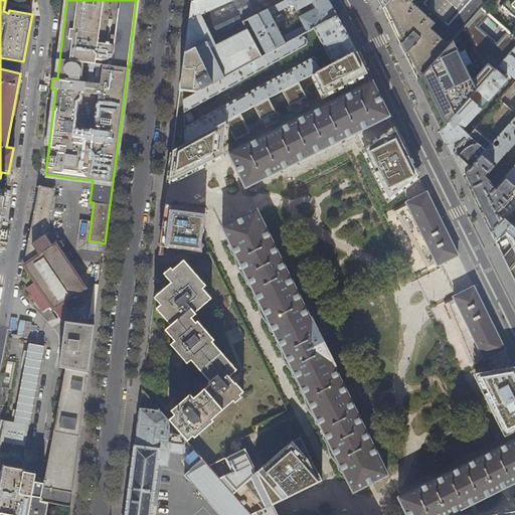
[(198,0),(195,2),(191,3),(187,35),(182,72),(180,91),(195,95),(262,58),(247,31),(216,47),(201,15),(231,1),(232,0),(198,0)]
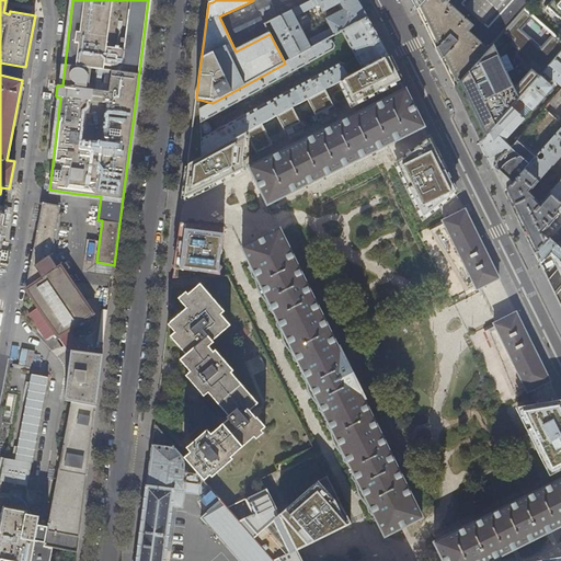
[(312,0),(271,22),(290,60),(311,48),(295,18),(318,4),(322,12),(338,4),(342,11),(327,19),(332,29),(310,39),(313,47),(330,38),(342,31),(366,18),(357,1),(356,0),(312,0)]
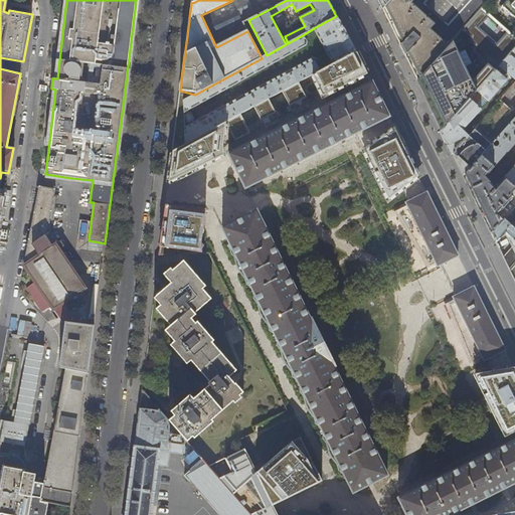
[(378,0),(383,10),(391,0),(378,0)]
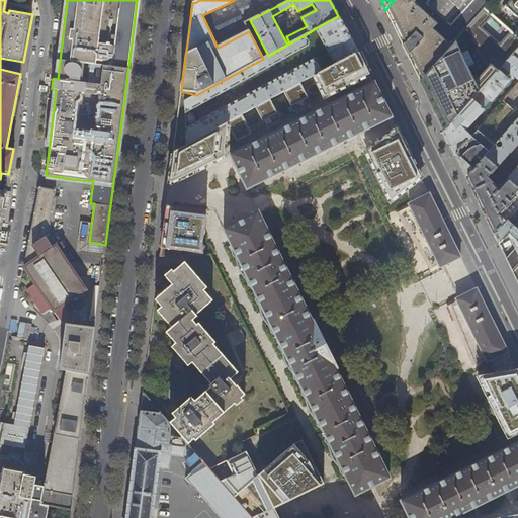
[(411,0),(392,23),(402,44),(419,80),(484,8),(491,0),(411,0)]
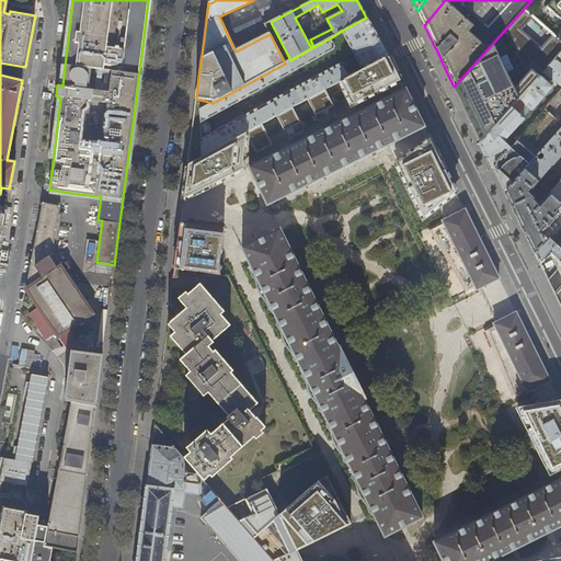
[(560,0),(552,0),(545,9),(560,23),(560,22),(560,0)]
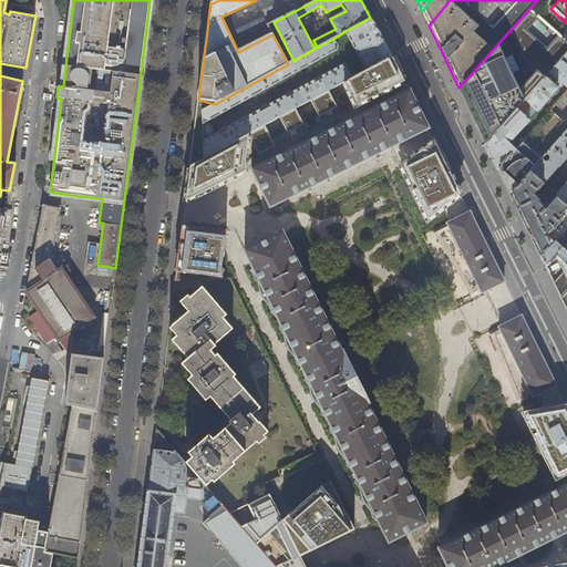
[(272,34),(255,1),(222,17),(238,52),(272,34)]
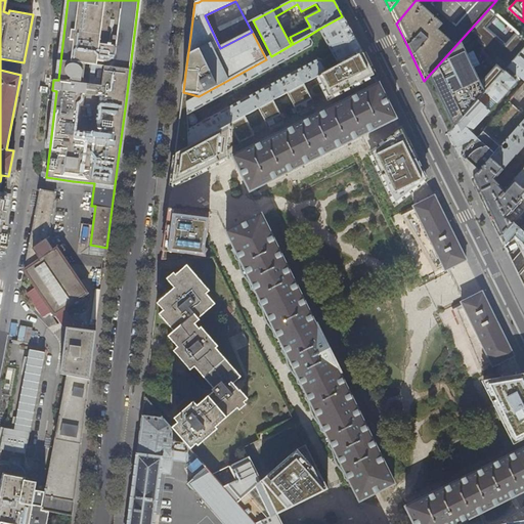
[(523,48),(523,39),(489,8),(424,81),(435,104),(449,133),(504,72),(508,68),(523,48)]
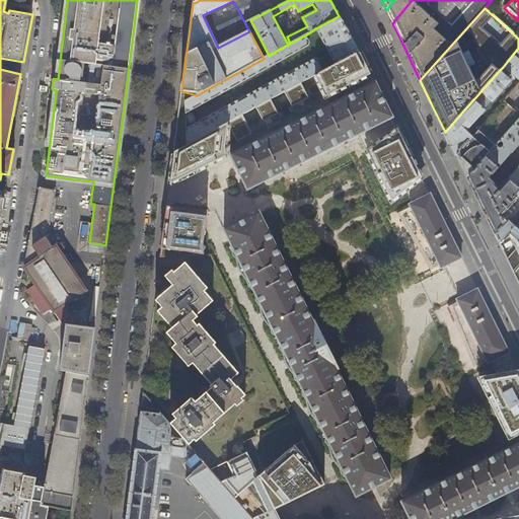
[(227,135),(227,124),(237,143),(252,135),(242,115),(255,107),(267,129),(281,121),(271,99),(284,92),(295,114),(312,105),(301,83),(314,76),(325,98),(370,76),(371,76),(359,52),(349,33),(339,16),(316,28),(327,50),(323,52),(321,48),(317,50),(319,54),(322,52),(325,57),(319,61),(319,60),(318,60),(316,59),(314,59),(315,60),(187,129),(187,123),(192,124),(195,123),(196,120),(193,114),(190,114),(187,116),(187,114),(307,47),(308,47),(309,44),(309,43),(305,35),(290,44),(288,45),(269,56),(264,59),(197,95),(181,91),(177,127),(173,153),(169,186),(226,157),(226,147),(223,148),(218,139),(227,135)]
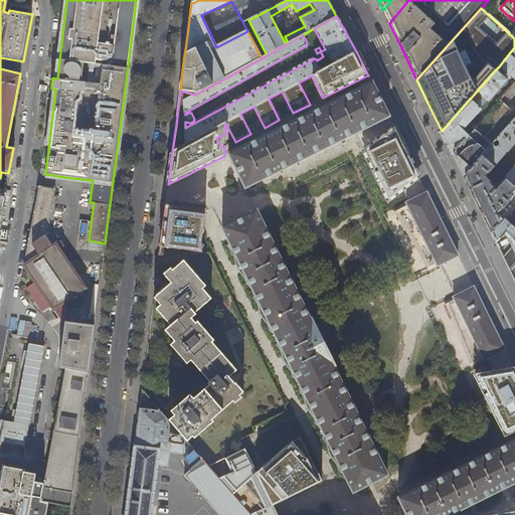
[(514,47),(499,66),(514,80),(514,47)]
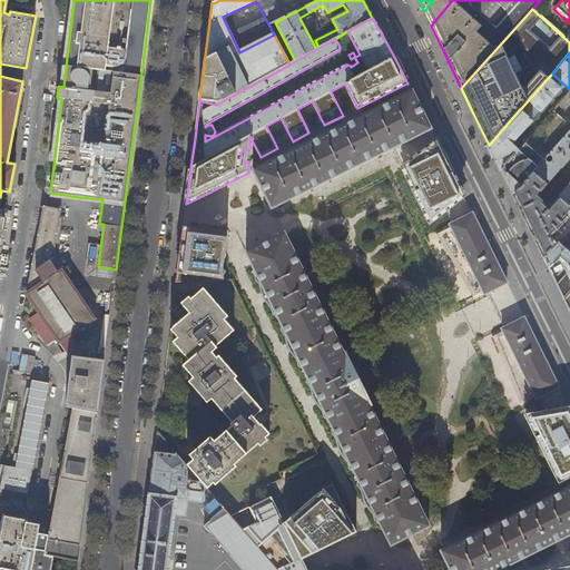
[(560,90),(548,78),(489,145),(488,146),(493,157),(500,172),(501,170),(518,150),(510,145),(532,123),(526,116),(533,107),(540,112),(560,90)]
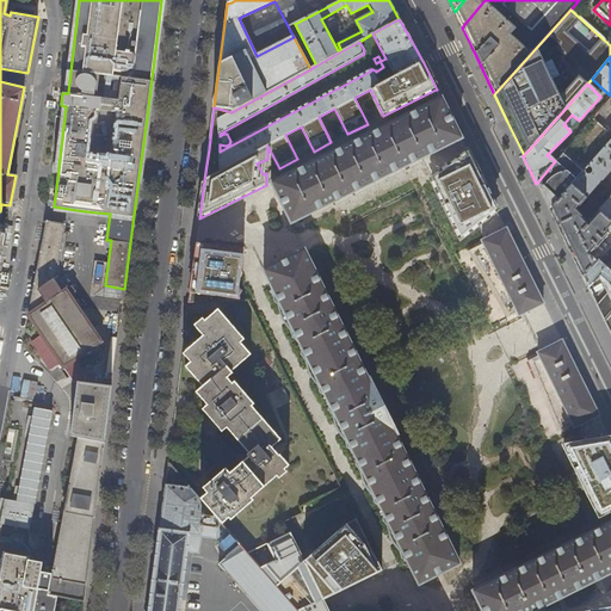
[(291,221),(292,224),(295,223),(295,222),(458,140),(458,141),(461,140),(460,136),(442,99),(440,98),(439,98),(438,99),(438,100),(275,183),(273,181),(272,184),(273,186),(291,221)]
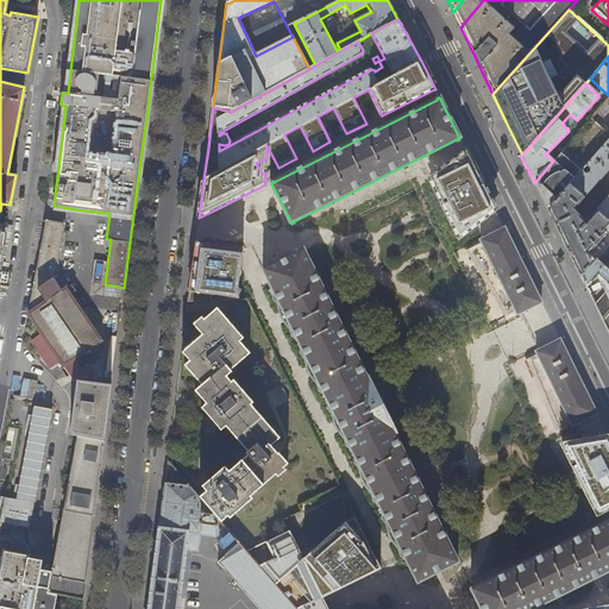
[(608,98),(553,161),(535,182),(540,192),(548,208),(575,180),(559,167),(596,124),(608,136),(608,124),(602,118),(608,110),(608,98)]
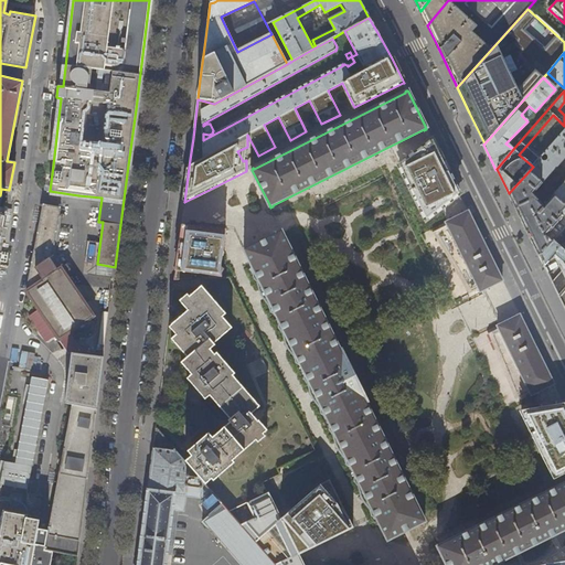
[(532,194),(564,156),(564,129),(533,167),(509,193),(520,216),(539,255),(564,226),(564,220),(558,214),(564,206),(564,181),(544,205),(532,194)]
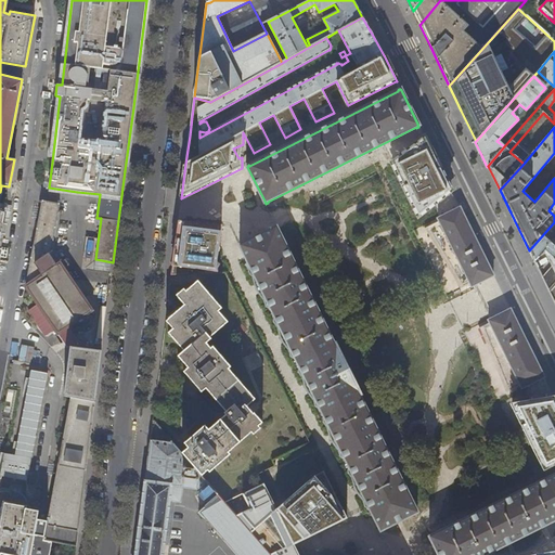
[(391,163),(418,217),(450,192),(451,191),(448,185),(424,138),(423,138),(391,163)]
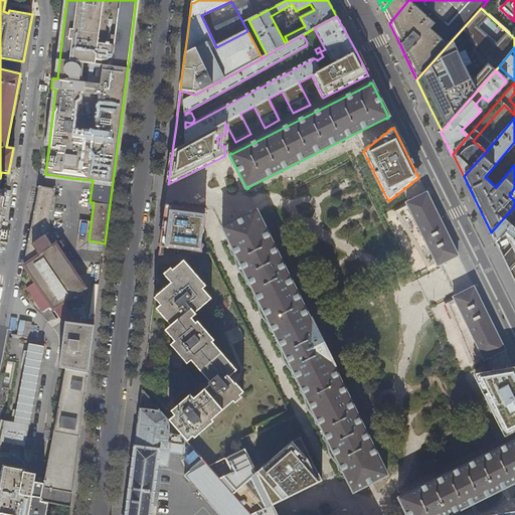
[(60,321),(64,321),(71,322),(71,317),(63,304),(77,295),(81,300),(96,302),(97,290),(86,289),(47,231),(49,219),(55,190),(39,187),(31,228),(23,266),(53,311),(60,321)]
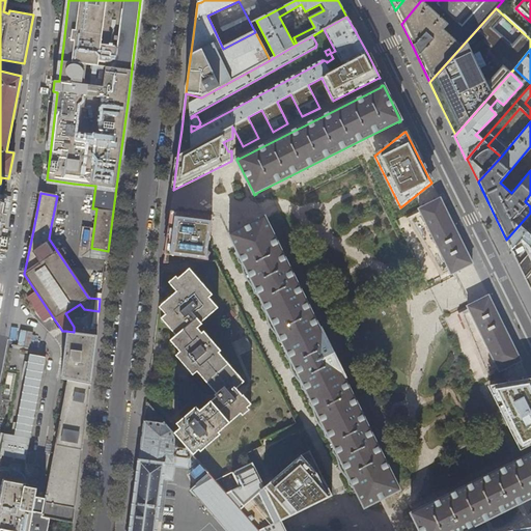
[(530,194),(525,201),(530,206),(530,213),(506,240),(513,254),(530,289),(530,194)]
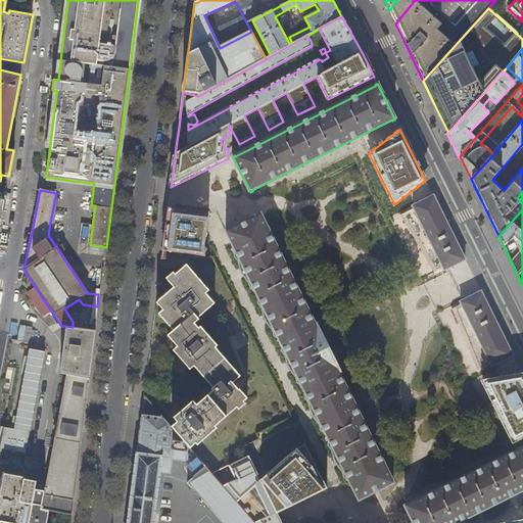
[(443,267),(444,270),(446,269),(463,260),(465,259),(433,196),(432,196),(413,205),(415,208),(403,214),(436,270),(443,267)]
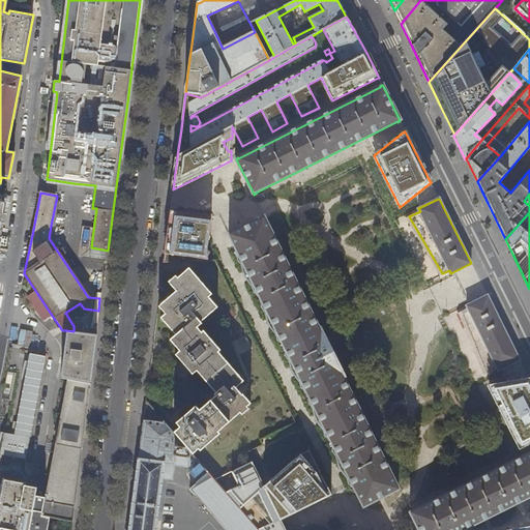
[(211,216),(170,211),(168,233),(164,262),(209,260),(207,249),(211,216)]
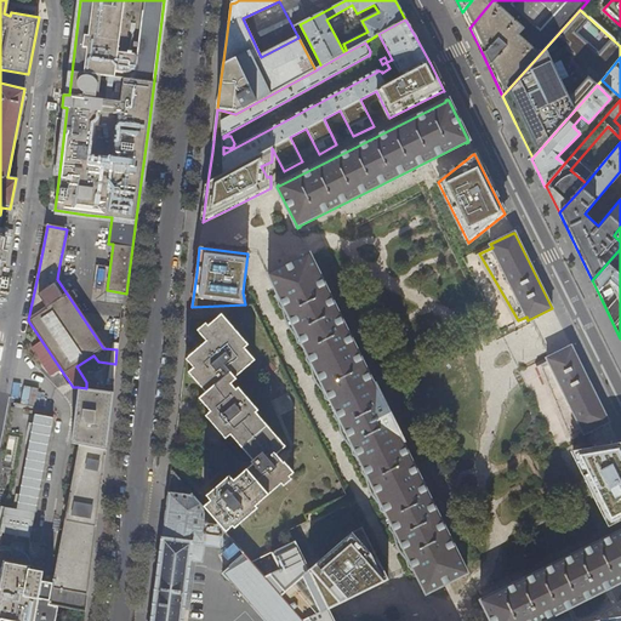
[(518,320),(479,254),(477,255),(516,323),(518,320)]
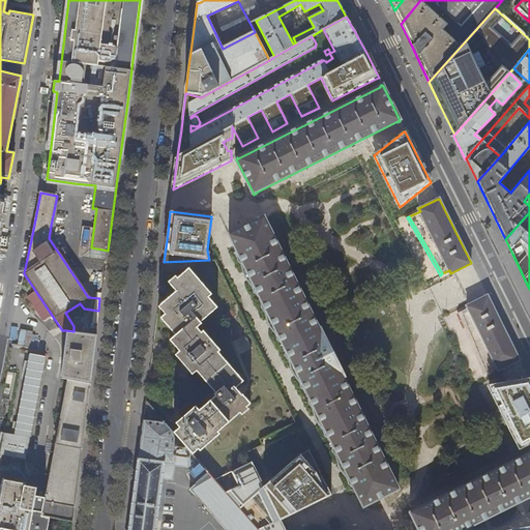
[(362,504),(363,507),(365,506),(365,505),(396,491),(399,490),(398,487),(344,378),(345,378),(344,376),(335,358),(335,357),(334,356),(330,349),(331,349),(330,348),(326,340),(321,330),(322,330),(321,328),(319,329),(266,221),(266,219),(265,217),(263,218),(263,219),(232,234),(230,235),(231,238),(231,237),(362,504)]
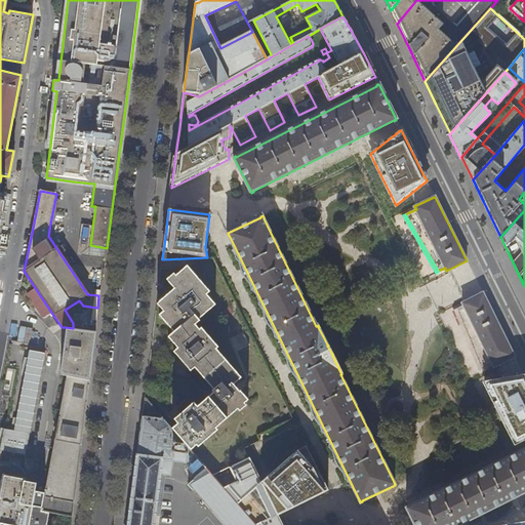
[(179,425),(173,430),(191,450),(197,445),(199,447),(218,431),(216,429),(249,401),(241,392),(240,392),(234,385),(242,377),(217,349),(219,347),(203,327),(201,329),(196,324),(201,320),(200,319),(217,305),(208,293),(211,291),(192,268),(186,272),(184,270),(170,280),(176,287),(161,300),(167,309),(161,314),(175,331),(170,336),(179,348),(177,349),(195,368),(196,367),(215,389),(213,391),(215,393),(199,407),(197,405),(177,421),(179,425)]
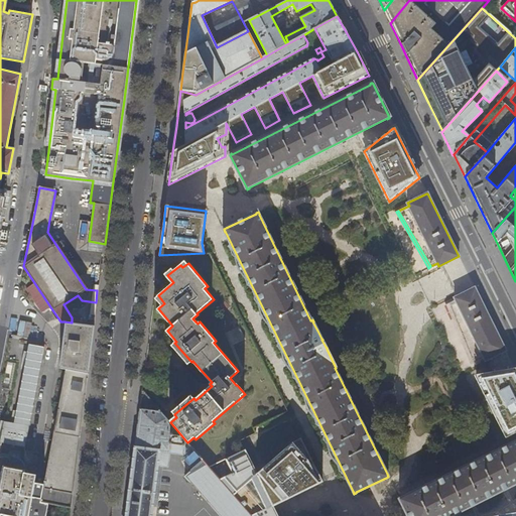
[(456,300),(486,361),(505,351),(506,351),(489,316),(474,287),(457,297),(454,298),(455,300),(456,300)]
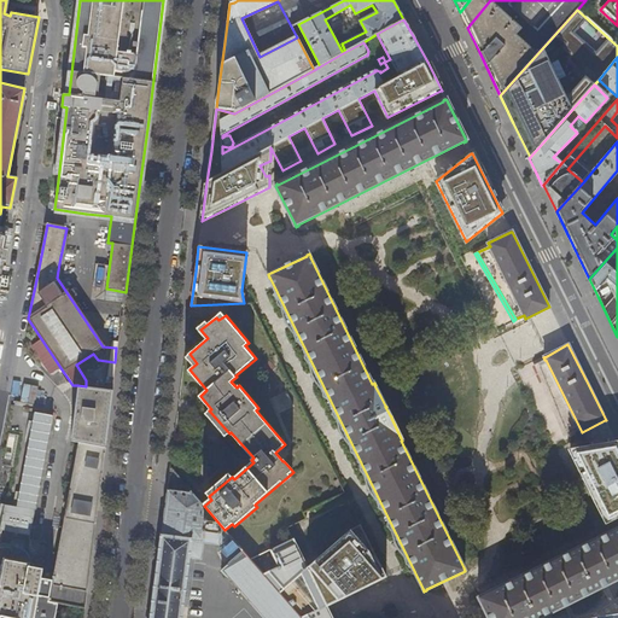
[(104,375),(112,377),(115,365),(105,363),(104,375)]
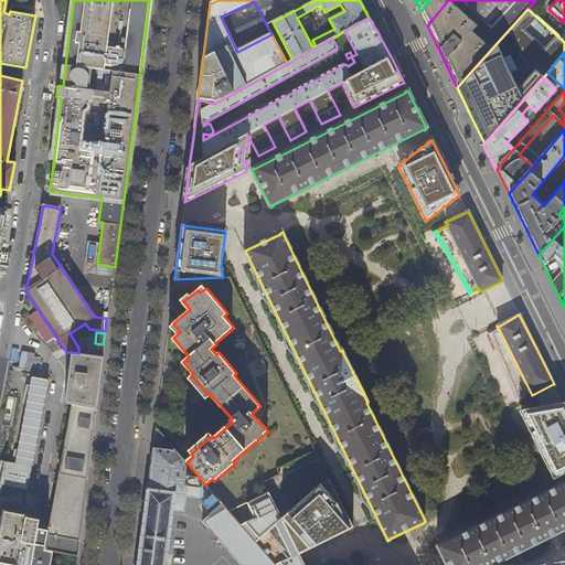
[(78,553),(97,361),(60,356),(54,406),(66,408),(45,533),(42,547),(78,553)]
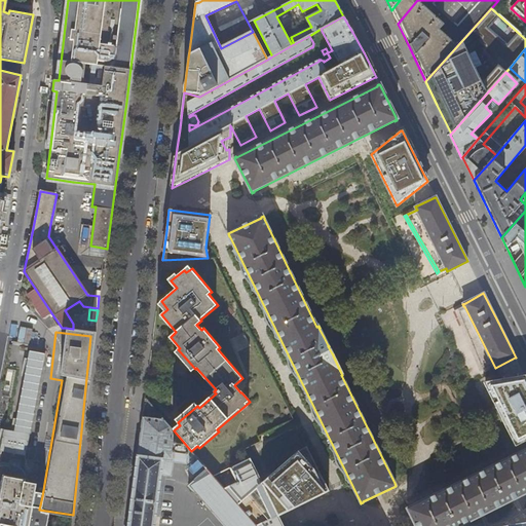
[(44,352),(29,349),(13,430),(3,428),(0,444),(0,450),(25,455),(44,352)]
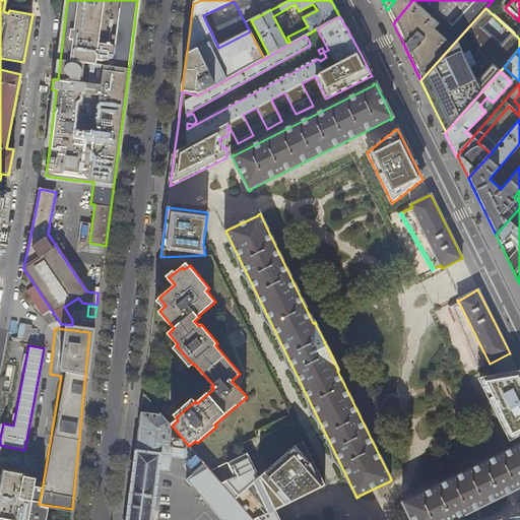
[(15,365),(6,364),(1,390),(10,392),(15,365)]
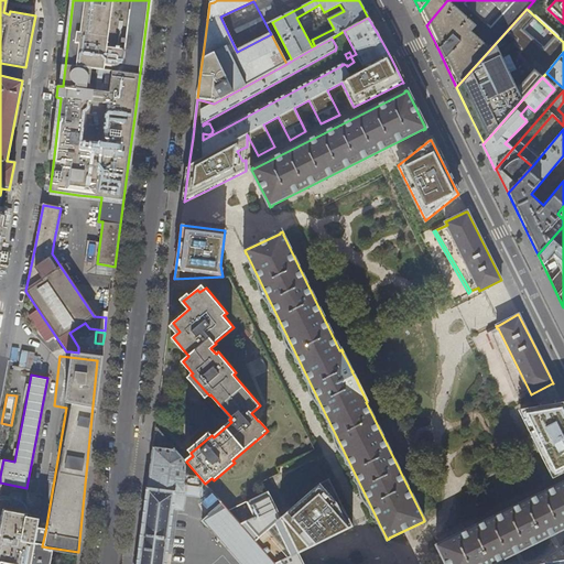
[(562,404),(520,412),(553,477),(563,470),(563,405),(563,404),(562,404)]
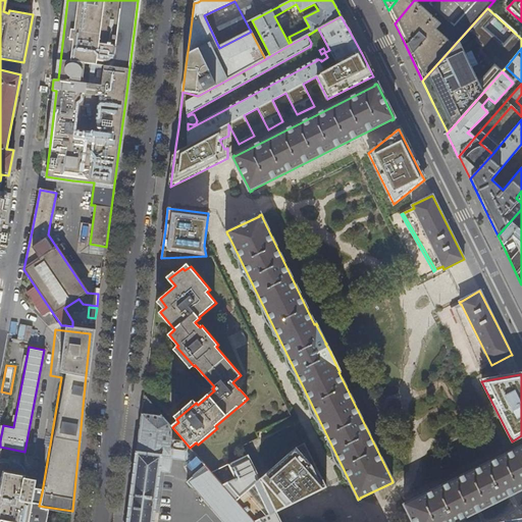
[(254,521),(222,484),(190,448),(172,427),(144,395),(137,453),(131,501),(127,521),(254,521)]
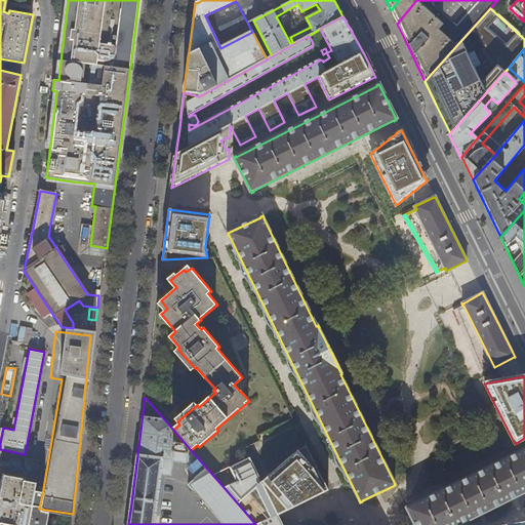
[(282,524),(278,515),(328,490),(307,445),(297,449),(261,481),(250,457),(229,468),(236,481),(224,487),(255,524),(282,524)]
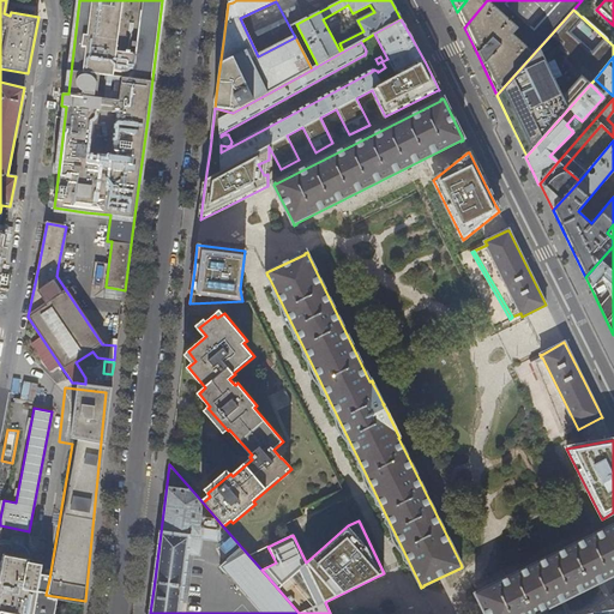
[(536,613),(613,577),(613,575),(613,524),(477,594),(477,593),(475,594),(476,597),(477,597),(483,612),(485,613),(536,613)]
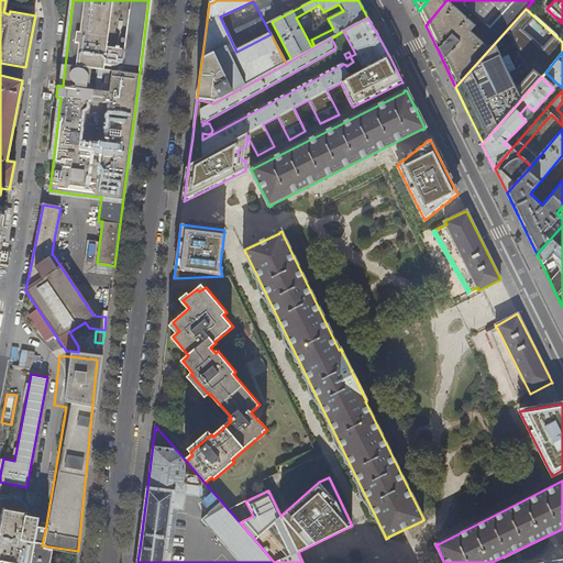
[(42,545),(45,531),(26,528),(28,518),(0,512),(0,562),(23,562),(26,549),(42,545)]
